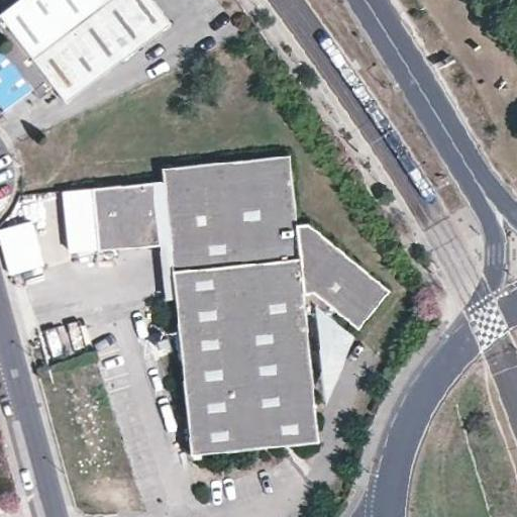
[(59,88),(70,103),(175,24),(157,0),(22,0),(0,17),(0,25),(13,43),(5,49),(43,99),(59,88)]
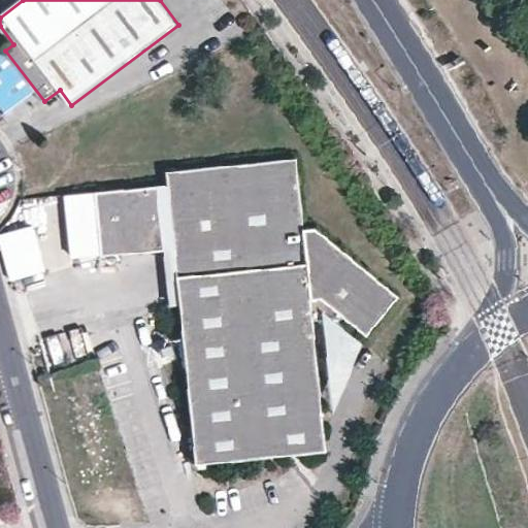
[(0,106),(3,112),(33,91),(3,50),(0,52),(0,106)]
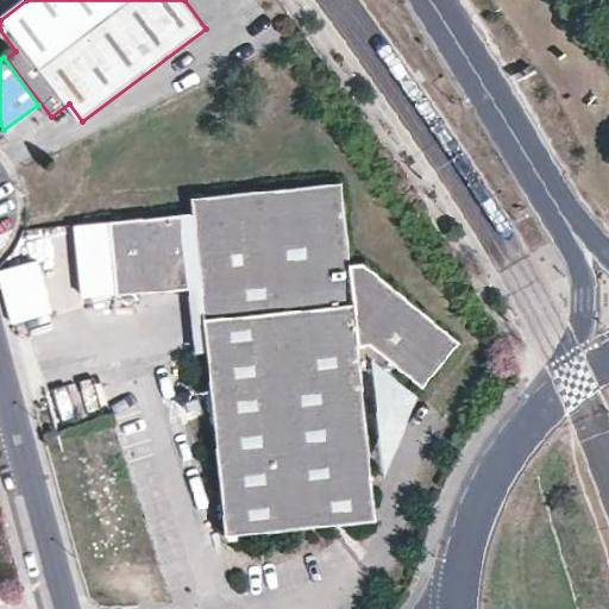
[(195,198),(196,214),(203,286),(209,351),(227,534),(377,520),(363,370),(362,362),(390,359),(400,366),(424,385),(460,341),(366,262),(353,264),(345,182),(195,198)]
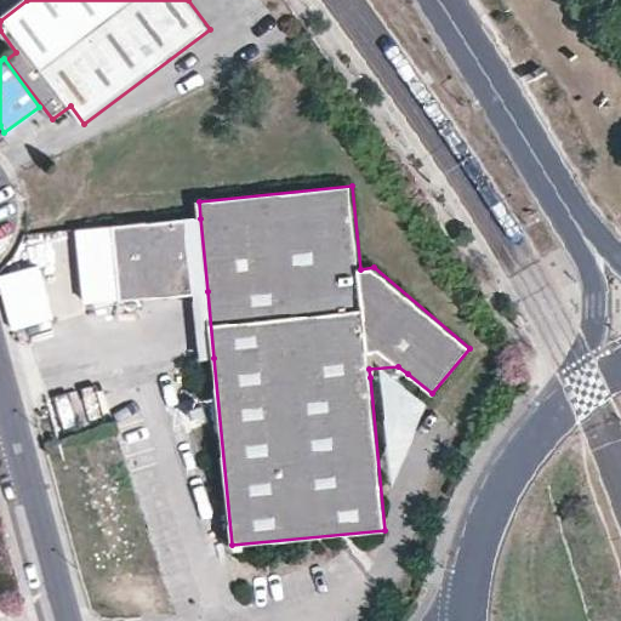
[(194,292),(208,291),(200,218),(187,220),(194,292)]
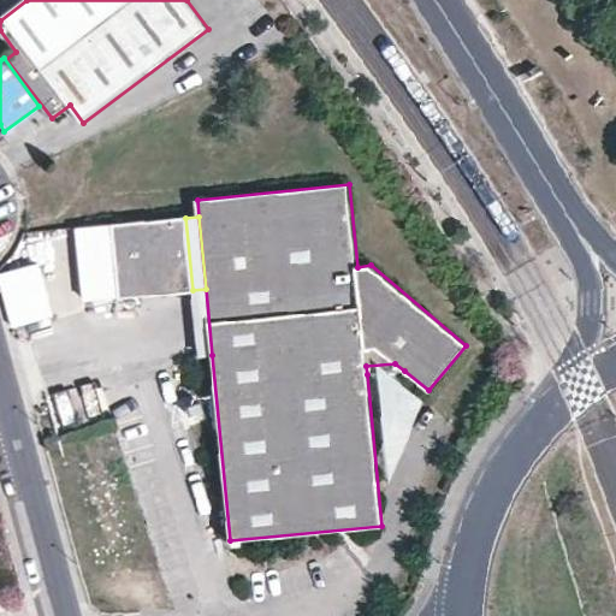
[(193,290),(185,218),(113,225),(120,300),(193,291),(193,290)]
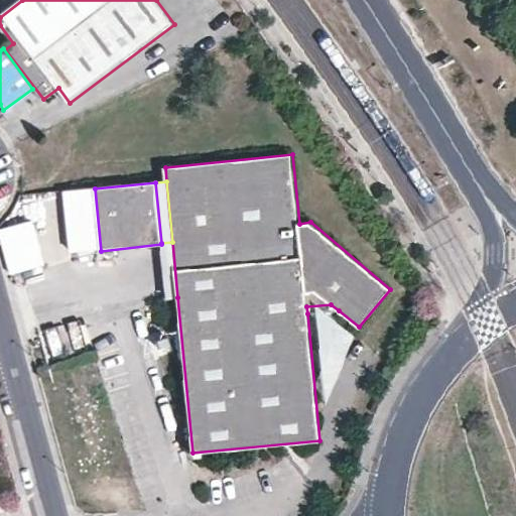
[(0,237),(7,272),(43,264),(33,219),(0,225),(0,237)]
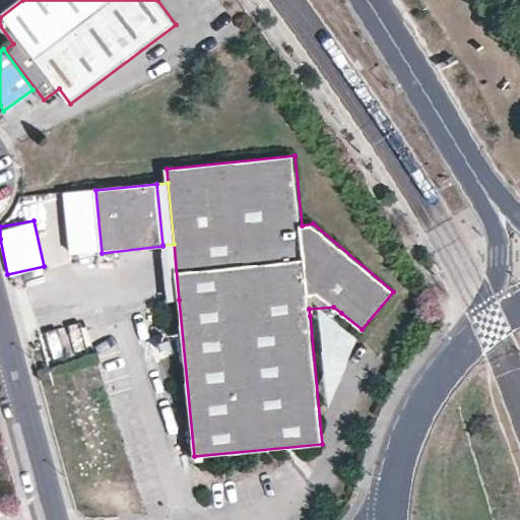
[(179,300),(174,244),(163,245),(163,246),(168,301),(179,300)]
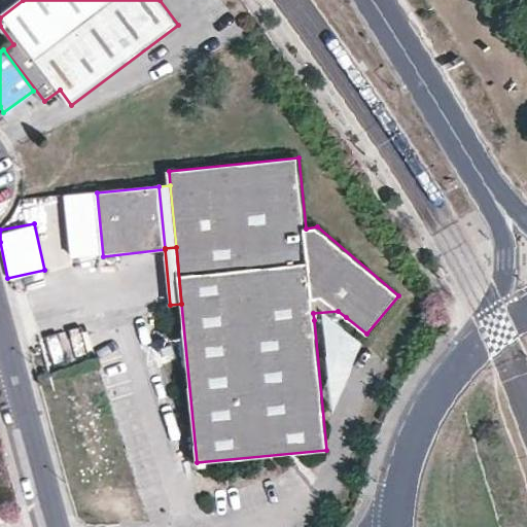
[(314,320),(346,317),(338,311),(313,313),(314,320)]
